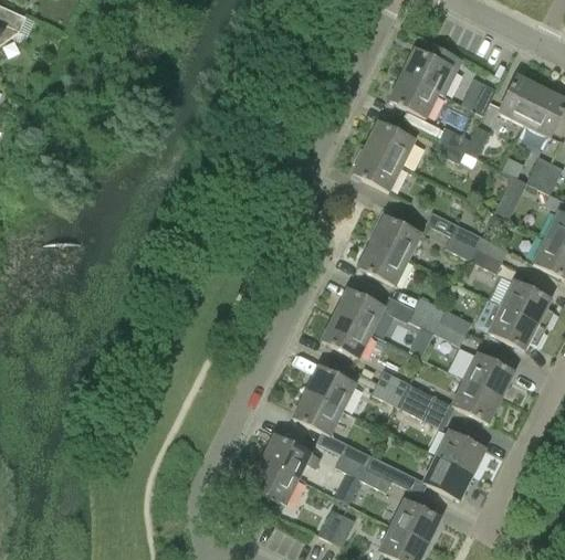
[(0,44),(20,31),(27,16),(0,3),(0,44)]
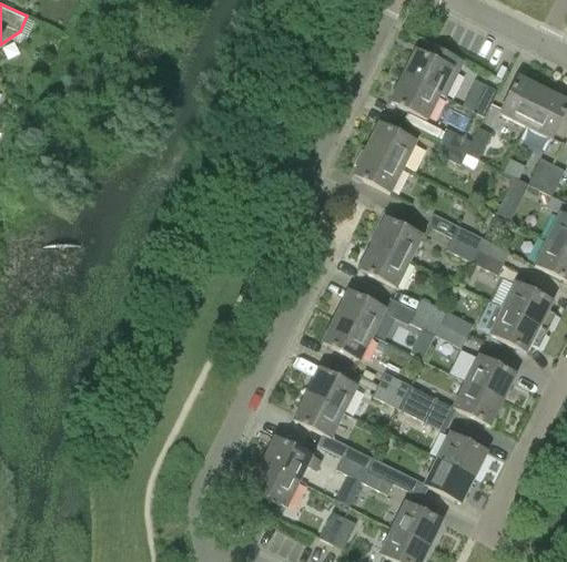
[(424,38),(418,49),(416,48),(404,74),(439,92),(447,96),(466,59),(424,38)]
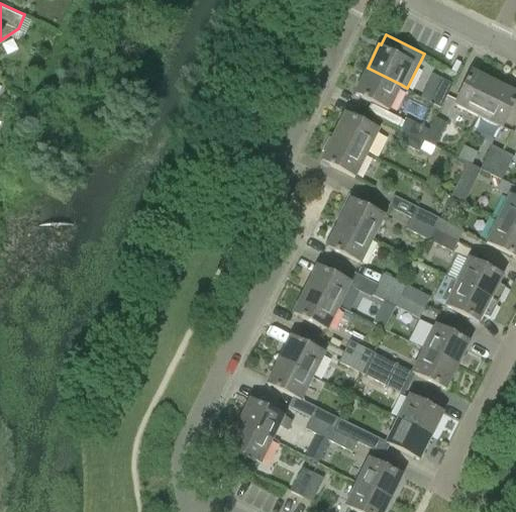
[(355,91),(389,107),(400,84),(368,68),(355,91)]
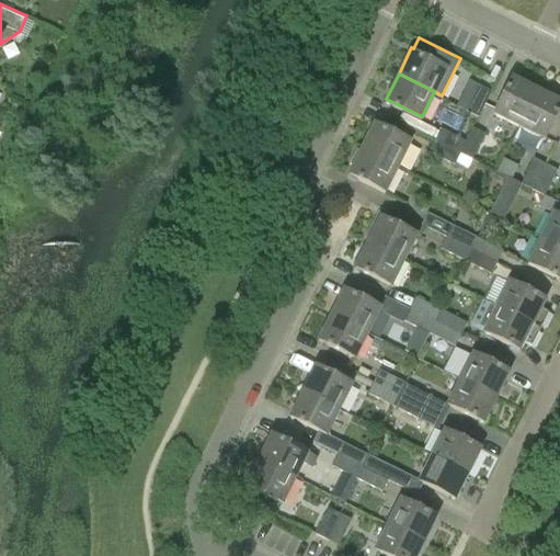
[(512,75),(494,110),(520,123),(538,87),(512,75)]
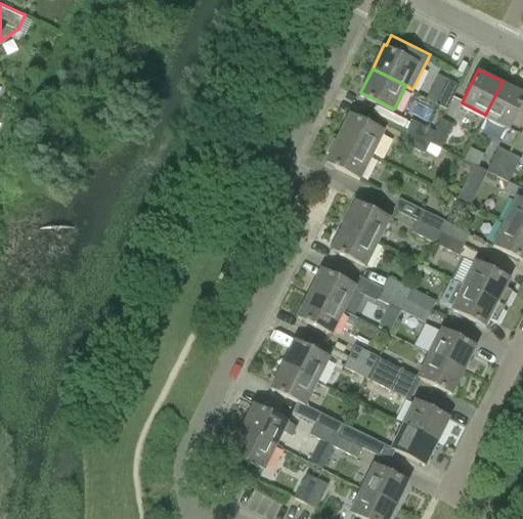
[(436,99),(447,105),(459,82),(448,77),(436,99)]
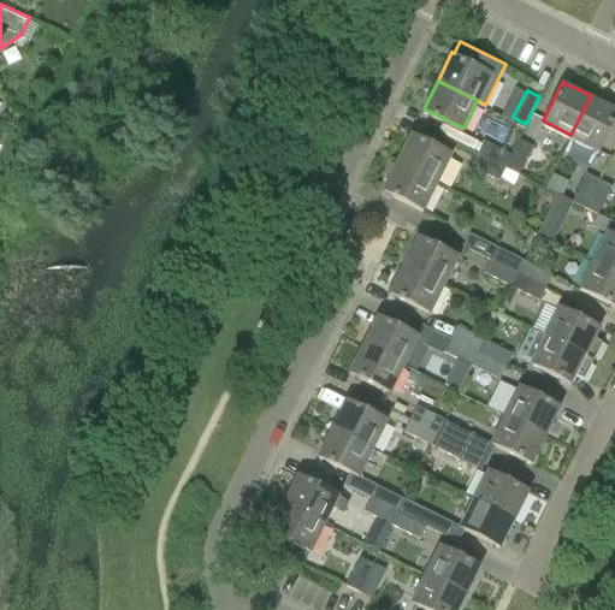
[(598,149),(614,114),(614,106),(591,95),(571,135),(598,149)]
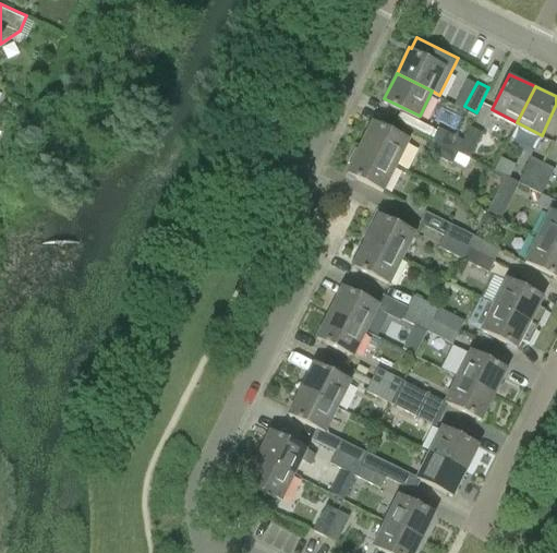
[(409,137),(373,119),(361,144),(397,163),(409,137)]
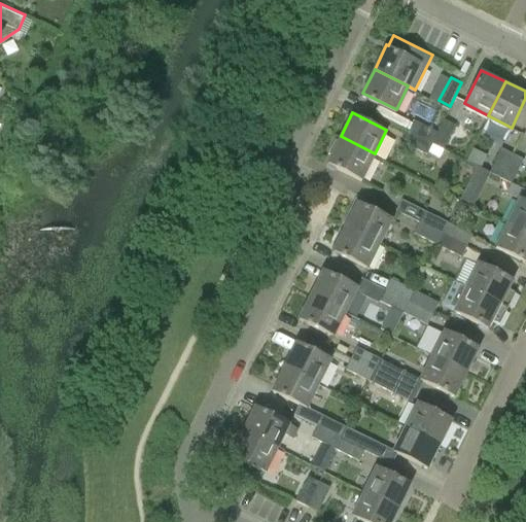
[(444,146),(456,123),(445,116),(437,129),(432,140),(433,141),(444,146)]
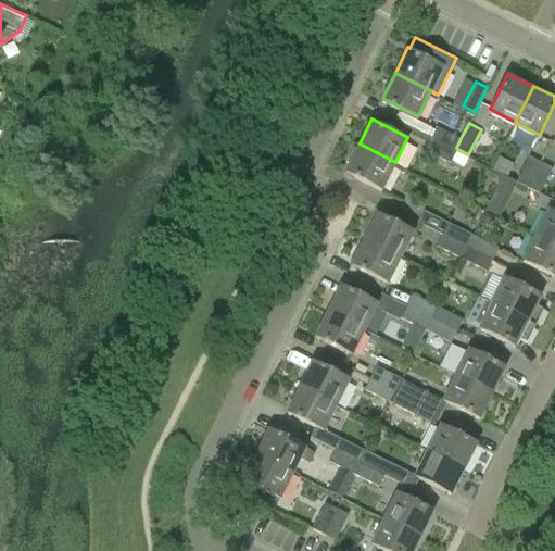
[(462,136),(438,124),(431,136),(456,148),(462,136)]
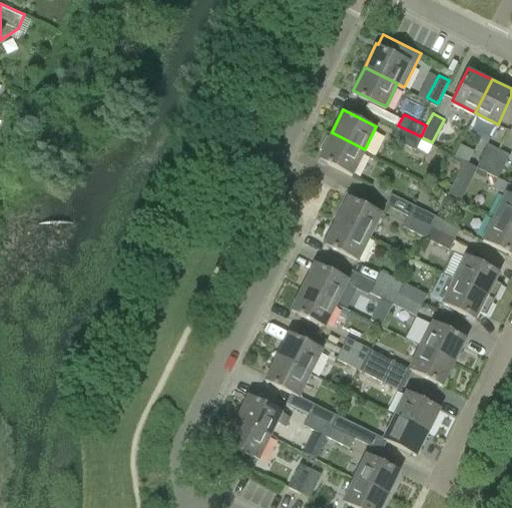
[(416,147),(422,137),(421,136),(398,125),(393,135),(416,147)]
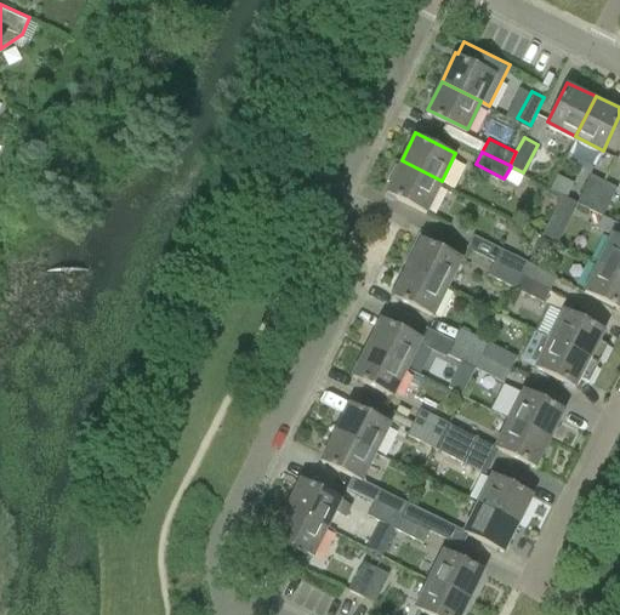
[(387,189),(427,209),(442,181),(402,160),(400,163),(396,160),(388,177),(392,178),(387,189)]
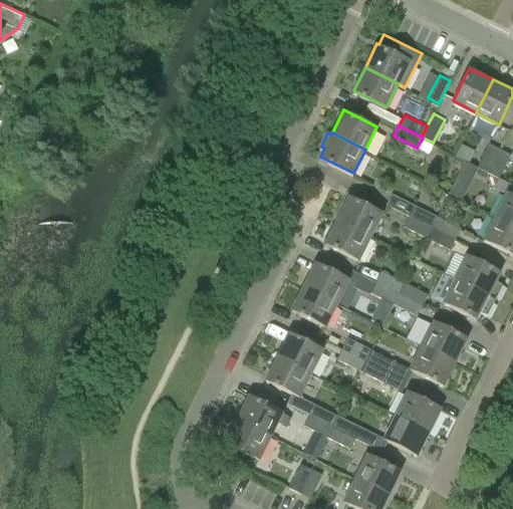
[(490,142),(478,165),(489,171),(501,147),(490,142)]
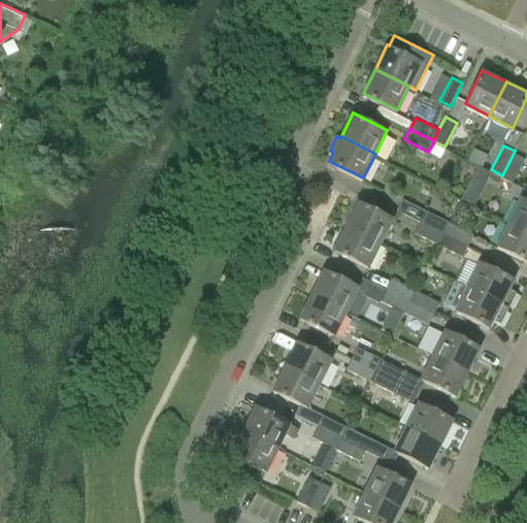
[(513,181),(525,157),(515,151),(502,175),(513,181)]
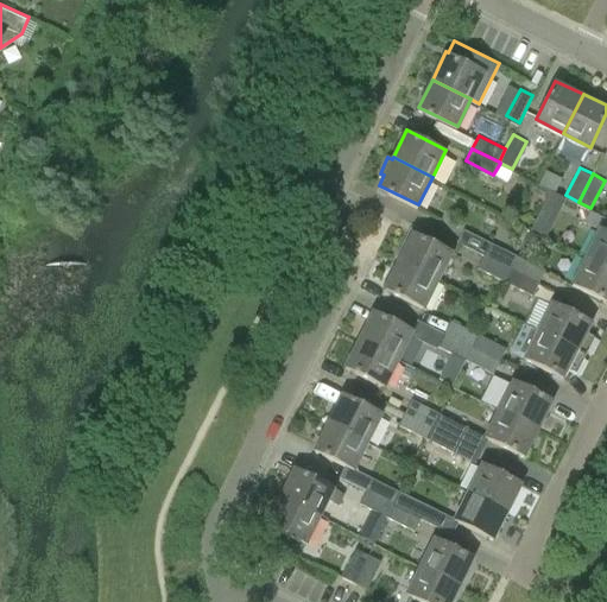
[(530,223),(548,232),(567,192),(549,184),(530,223)]
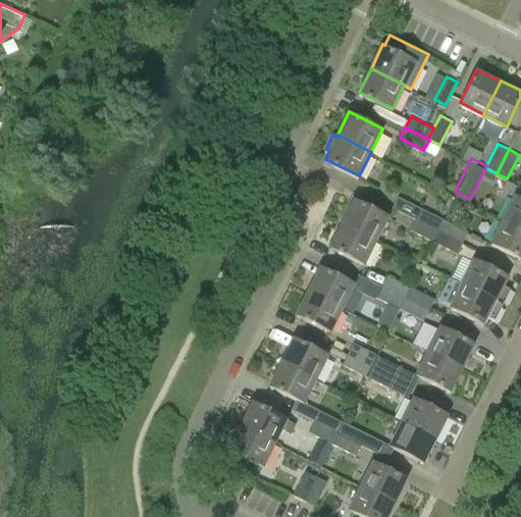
[(520,196),(515,194),(503,217),(520,226),(520,196)]
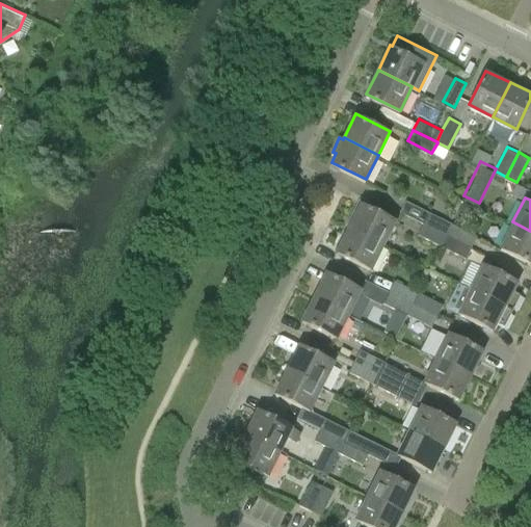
[(395,219),(361,202),(356,210),(352,208),(346,221),(350,224),(348,226),(383,243),(395,219)]
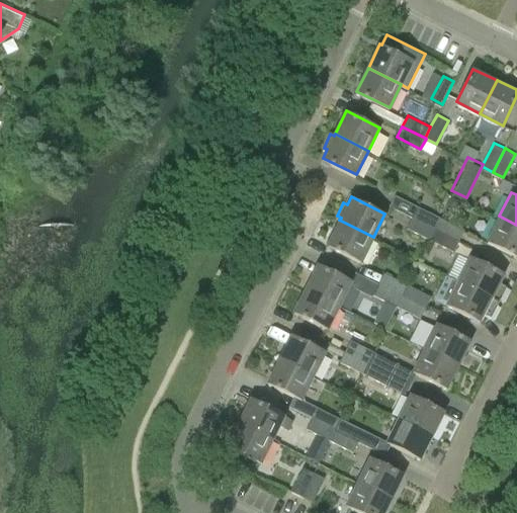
[(436,227),(441,216),(418,204),(413,215),(436,227)]
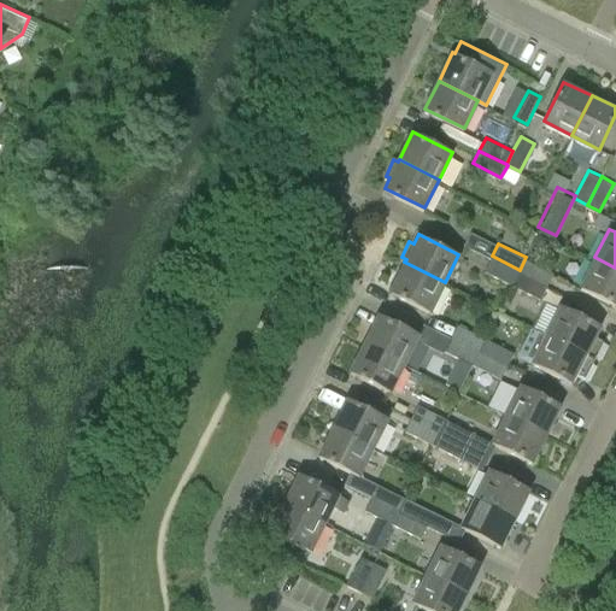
[(492,257),(485,269),(512,283),(520,270),(492,256),(492,257)]
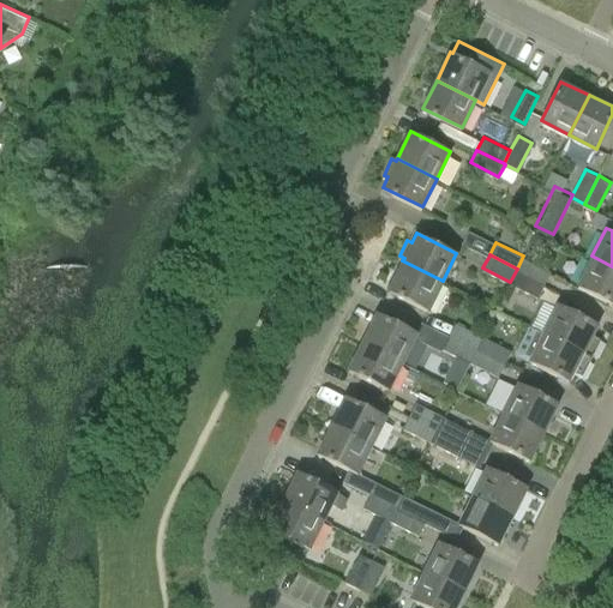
[(523,256),(517,269),(545,282),(552,270),(523,256)]
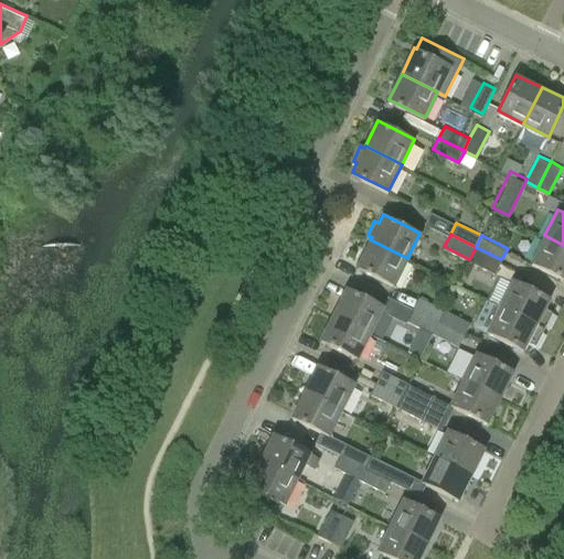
[(531,261),(563,278),(563,245),(544,235),(531,261)]
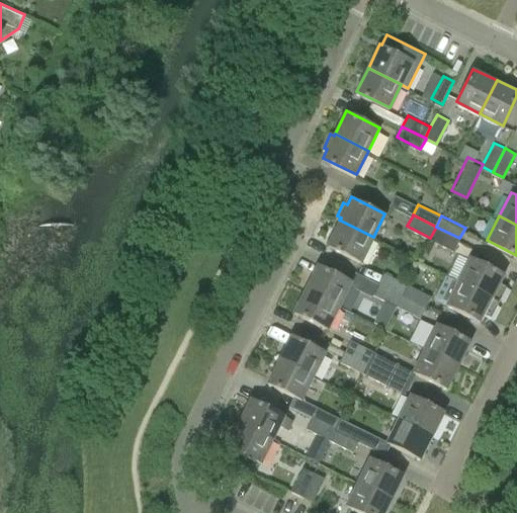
[(328,244),(361,260),(373,237),(339,220),(328,244)]
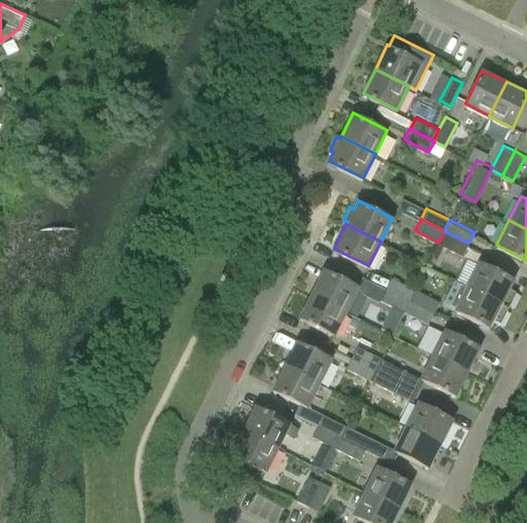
[(468,242),(445,231),(438,242),(463,255),(468,242)]
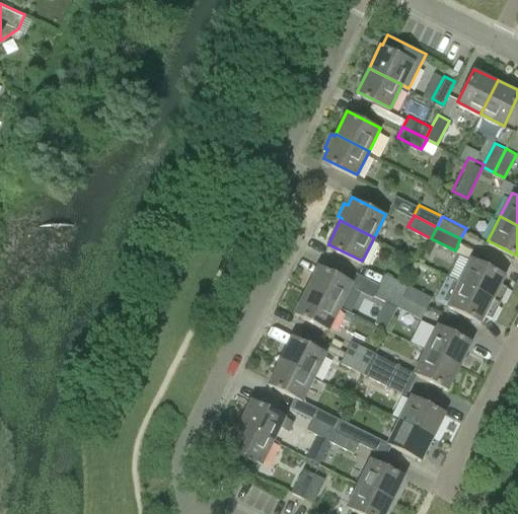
[(504,274),(471,258),(459,280),(500,301),(508,286),(500,281),(504,274)]
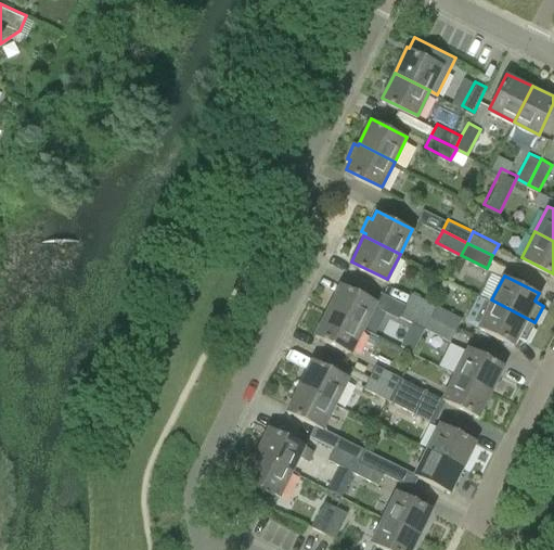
[(376,301),(340,282),(327,307),(363,325),(376,301)]
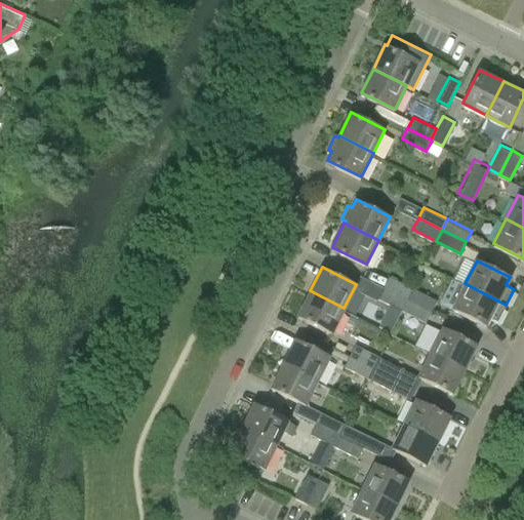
[(408,297),(413,286),(390,275),(385,285),(408,297)]
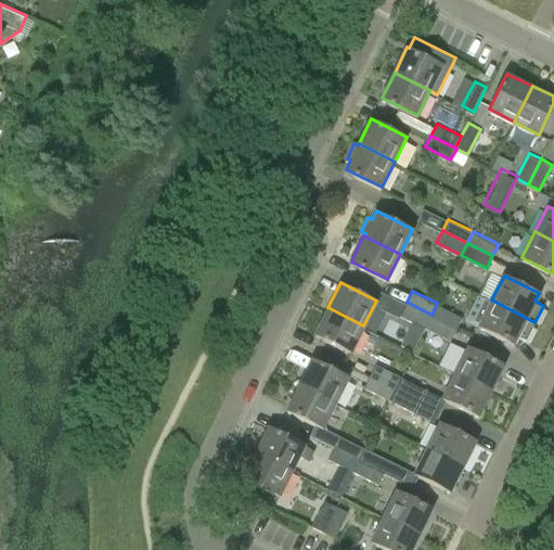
[(479,325),(514,343),(518,334),(527,337),(535,322),(491,299),(479,325)]
